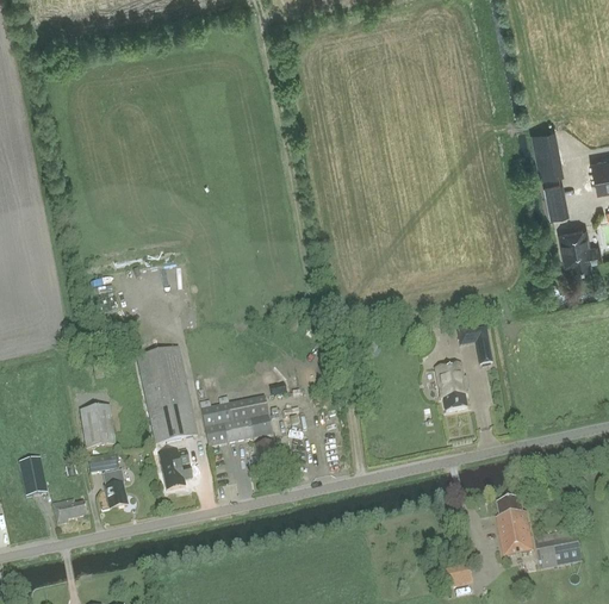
[(560,169),(554,124),(530,128),(536,172),(560,169)]
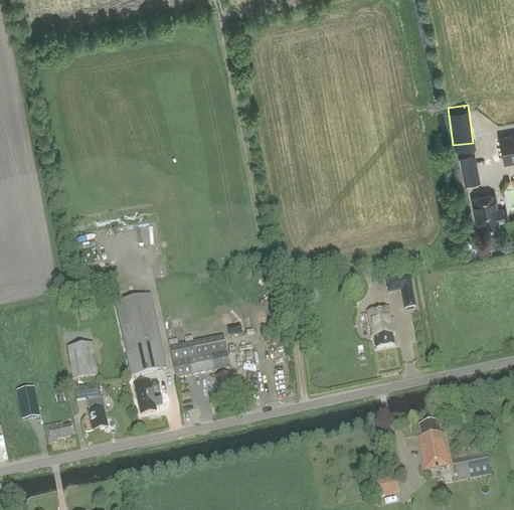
[(513,131),(500,134),(504,157),(513,155),(513,131)]
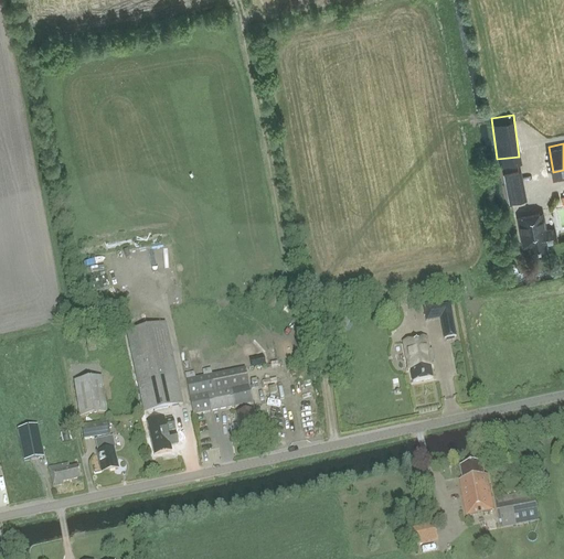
[(542,237),(555,235),(553,224),(544,226),(542,211),(539,208),(518,213),(522,235),(529,233),(531,246),(543,244),(542,237)]
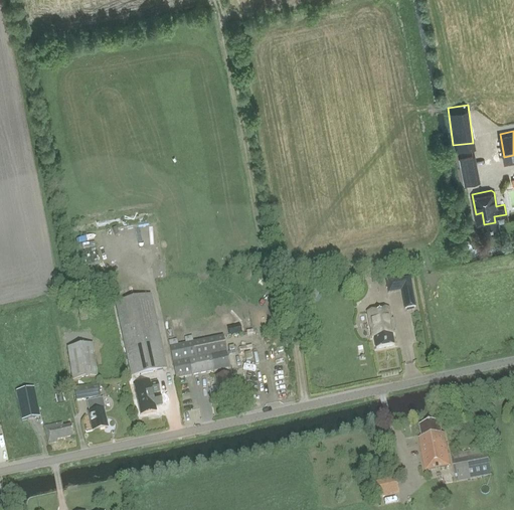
[(397,275),(403,305),(414,302),(409,273),(397,275)]
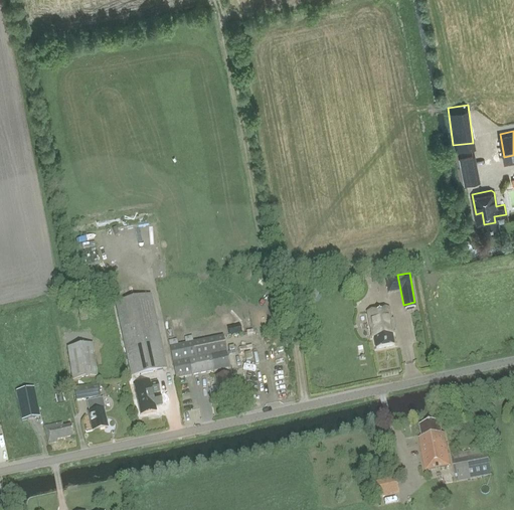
[(114,298),(130,372),(165,364),(149,291),(114,298)]
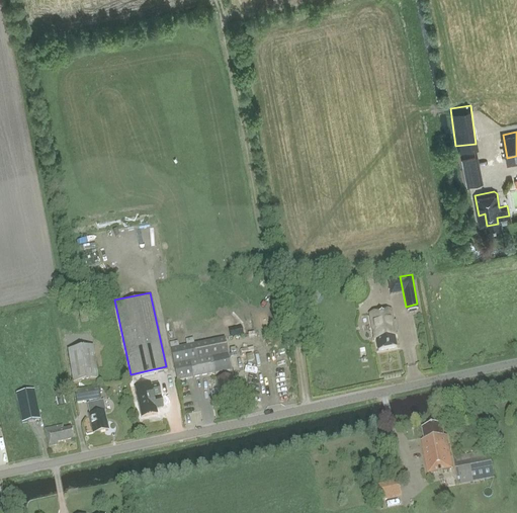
[(374,336),(376,347),(396,343),(395,332),(397,332),(396,328),(398,328),(396,317),(394,317),(392,305),(367,309),(372,336),(374,336)]
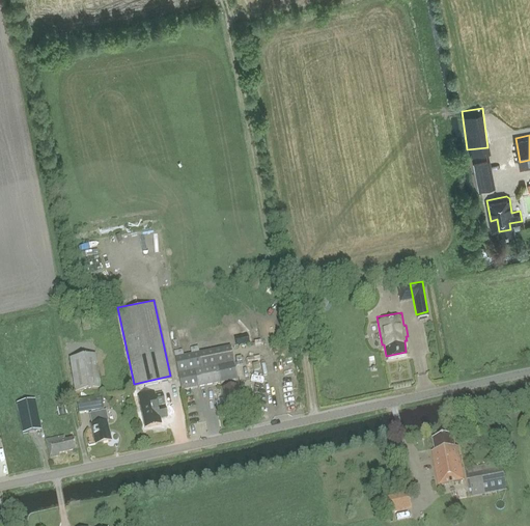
[(245,330),(233,332),(234,340),(247,338),(245,330)]
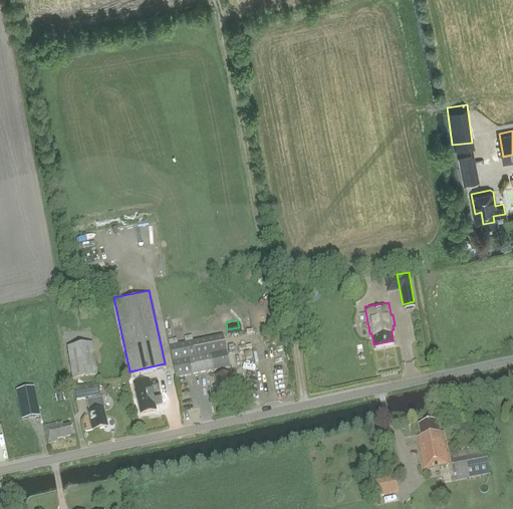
[(168,335),(176,373),(228,363),(222,330),(192,337),(190,331),(183,332),(184,338),(177,339),(175,334),(168,335)]
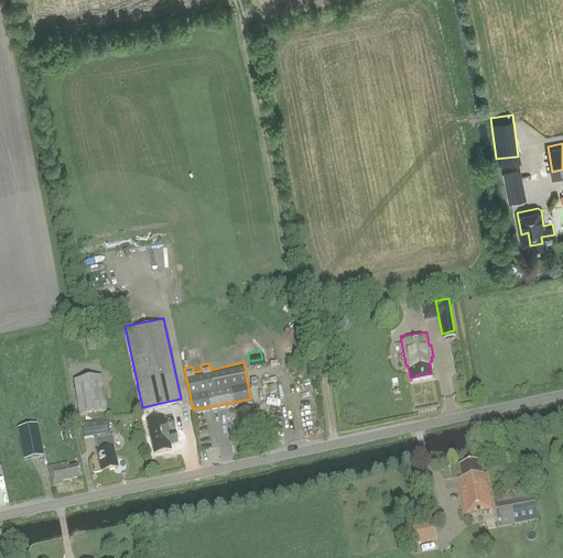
[(73,375),(78,412),(105,407),(100,372),(73,375)]
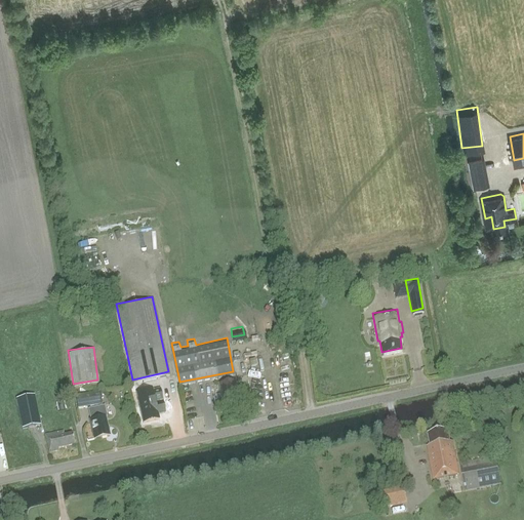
[(225,405),(237,403),(235,393),(249,390),(246,375),(234,378),(234,377),(218,381),(222,395),(214,397),(216,406),(224,404),(225,405)]
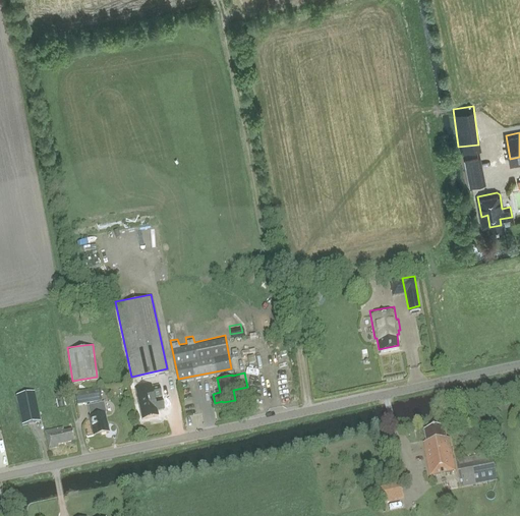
[(154,396),(161,394),(158,383),(151,384),(151,383),(135,387),(141,415),(157,412),(154,396)]
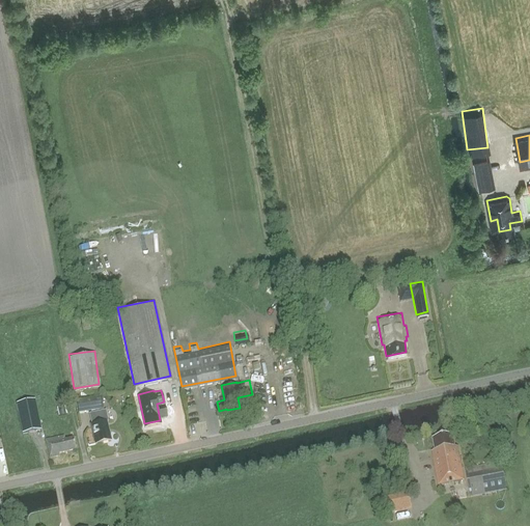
[(100,392),(75,396),(77,409),(102,405),(100,392)]
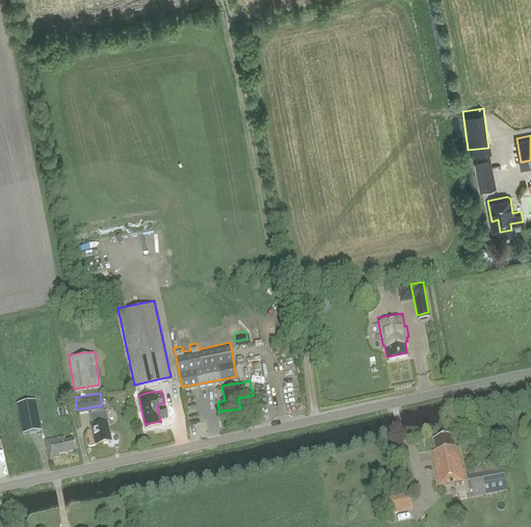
[(40,426),(34,396),(16,400),(22,430),(40,426)]
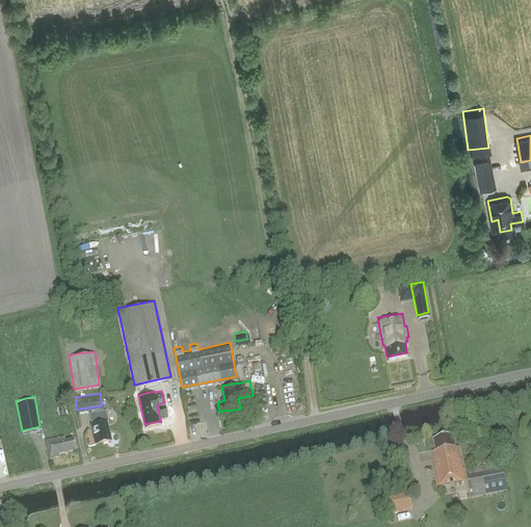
[(88,411),(90,422),(95,442),(110,438),(106,419),(107,418),(104,406),(88,411)]
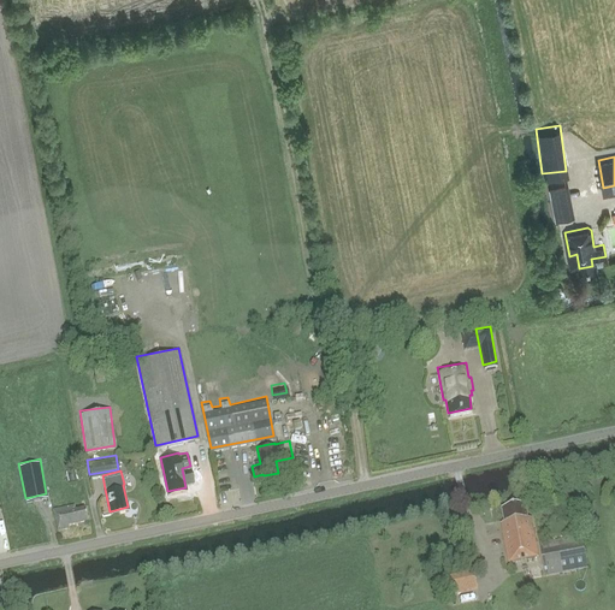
[(504,520),(500,520),(507,558),(538,552),(531,515),(527,515),(525,499),(501,503),(504,520)]
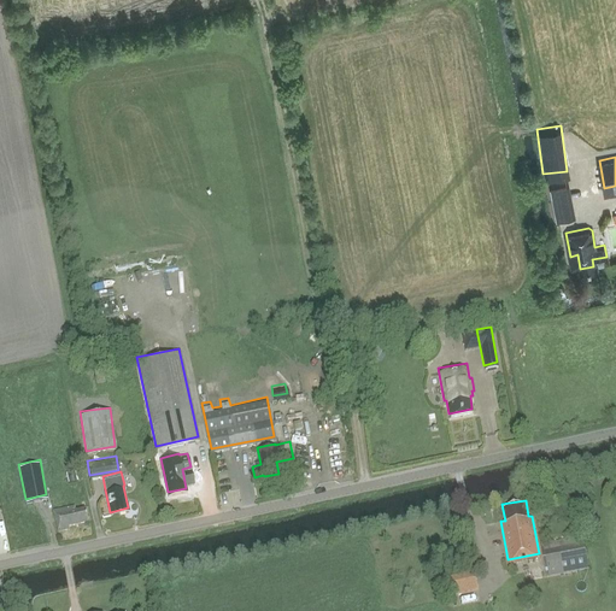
[(68,522),(87,517),(83,503),(74,505),(74,503),(53,506),(58,526),(69,523),(68,522)]
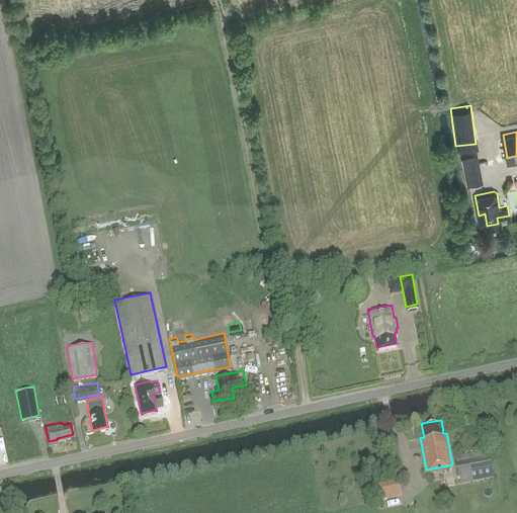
[(488,446),(452,453),(458,481),(493,474),(488,446)]
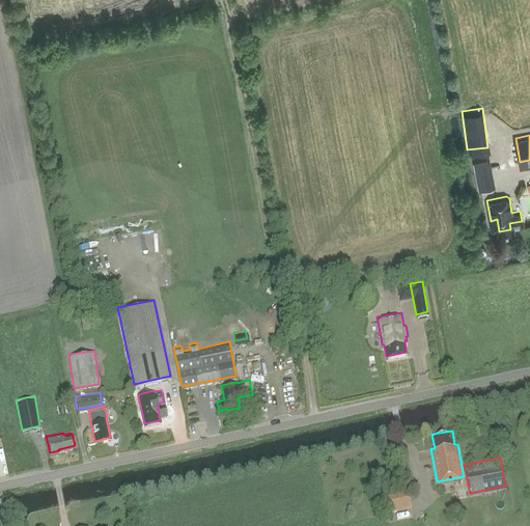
[(381,493),(385,510),(410,504),(406,487),(381,493)]
